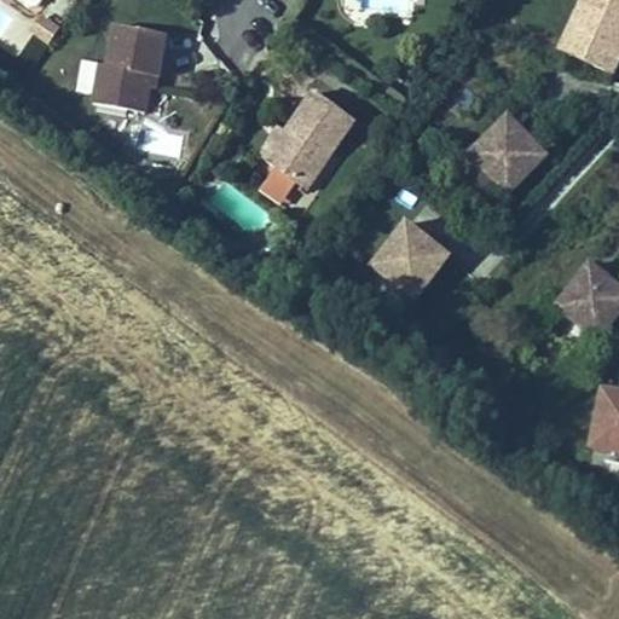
[(618,47),(618,0),(576,0),(553,48),(606,75),(618,47)]
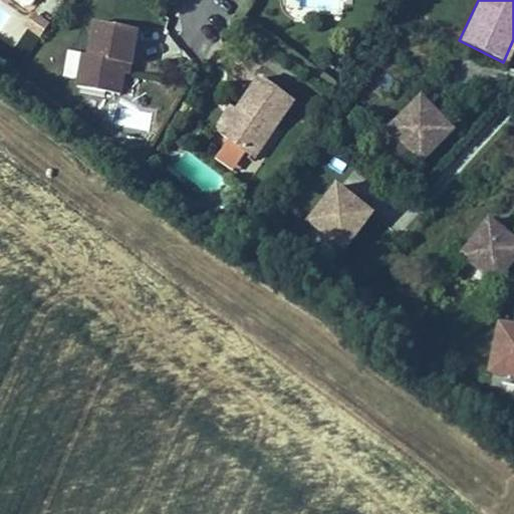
[(33,14),(24,29),(41,39),(49,24),(33,14)]
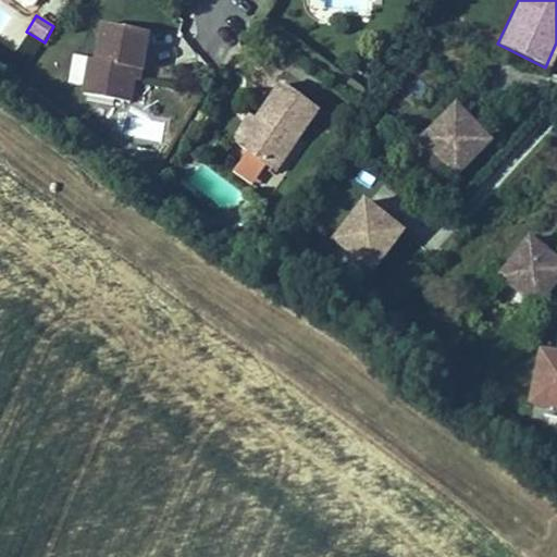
[(140,82),(148,33),(102,26),(97,63),(91,62),(86,98),(132,104),(135,82),(140,82)]
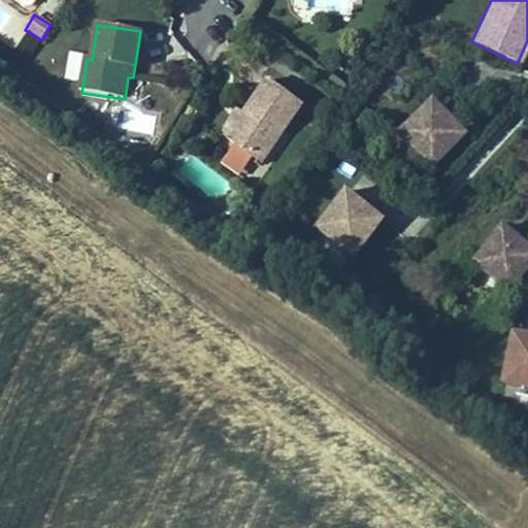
[(69,53),(63,79),(77,83),(83,56),(69,53)]
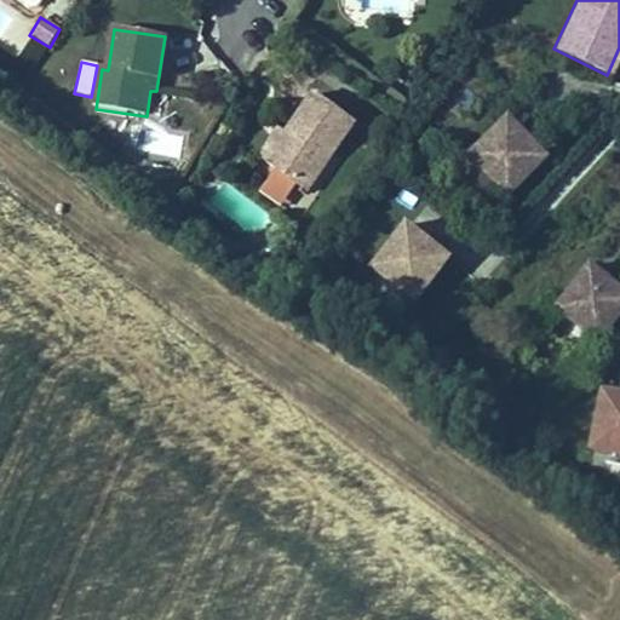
[(333,207),(384,135),(345,107),(315,149),(293,179),(333,207)]
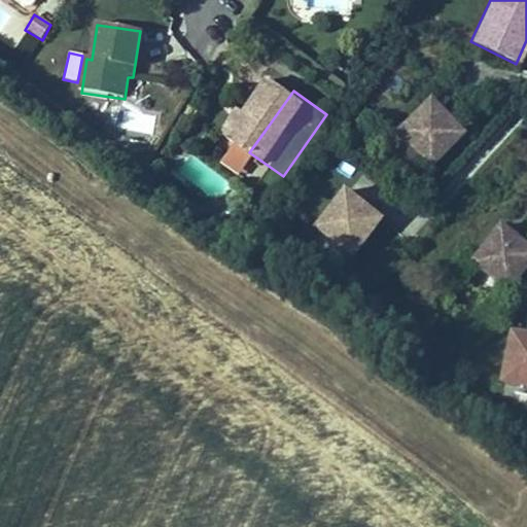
[(434,164),(467,131),(432,97),(399,130),(434,164)]
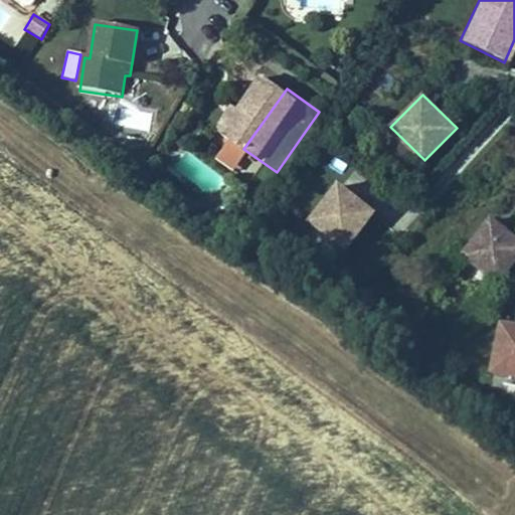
[(234,141),(243,149),(262,124),(251,116),(234,141)]
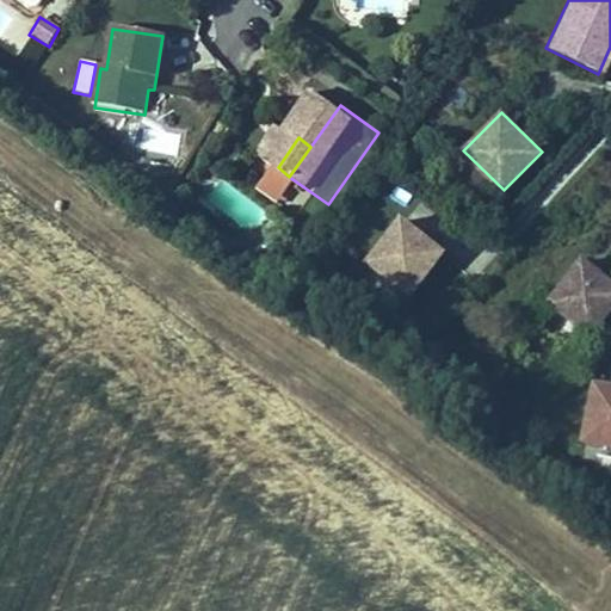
[(475,196),(486,185),(466,166),(455,177),(475,196)]
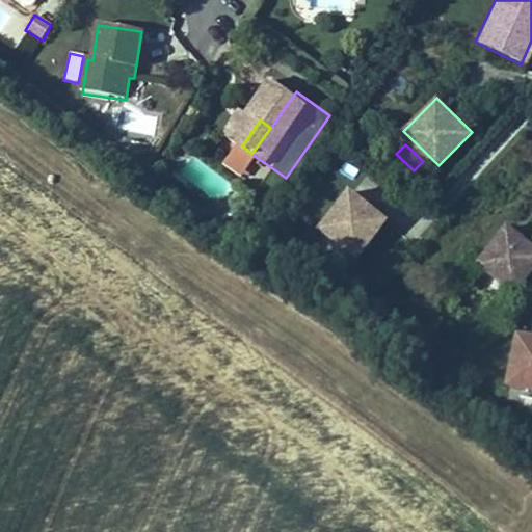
[(350,261),(382,227),(347,192),(314,225),(350,261)]
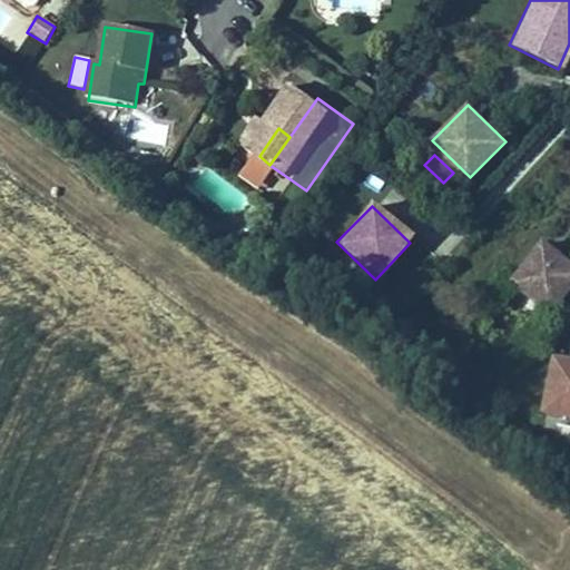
[(549,320),(569,294),(569,271),(544,249),(511,287),(549,320)]
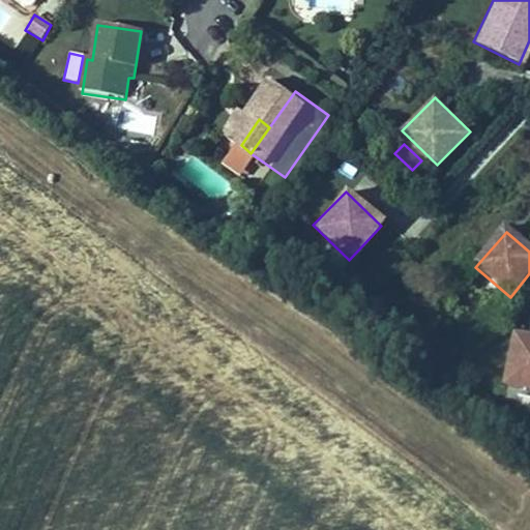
[(529,391),(529,334),(511,332),(503,387),(529,391)]
